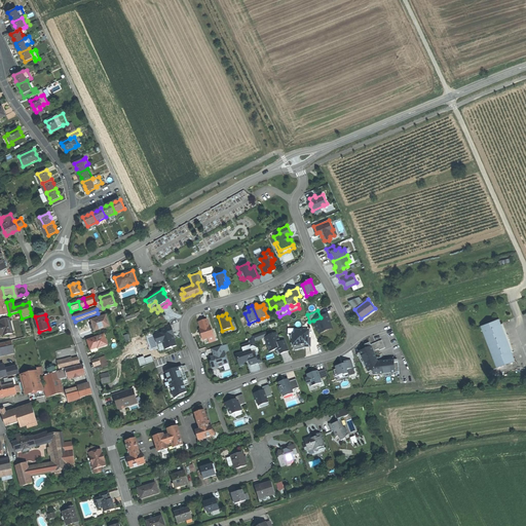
[(327,314),(321,317),(313,321),(318,332),(323,330),(323,329),(326,327),(331,325),(327,314)]
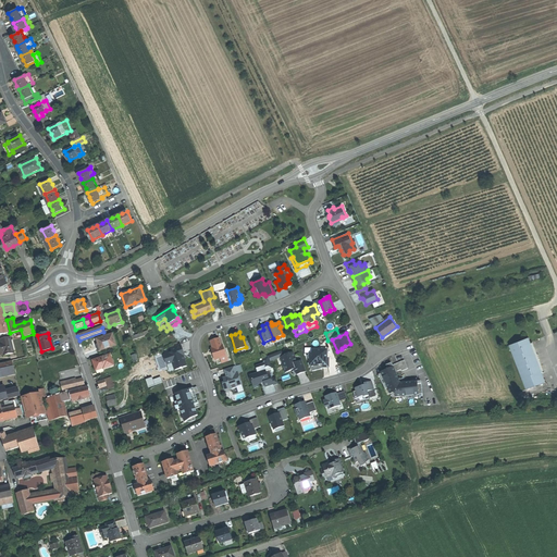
[(97,341),(100,350),(115,345),(112,334),(97,339),(97,341)]
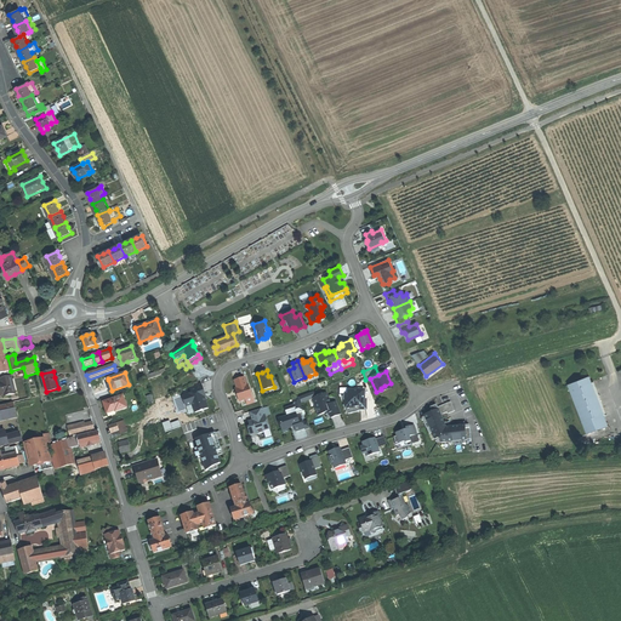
[(16,394),(11,376),(0,379),(3,386),(0,386),(0,396),(4,394),(5,397),(16,394)]
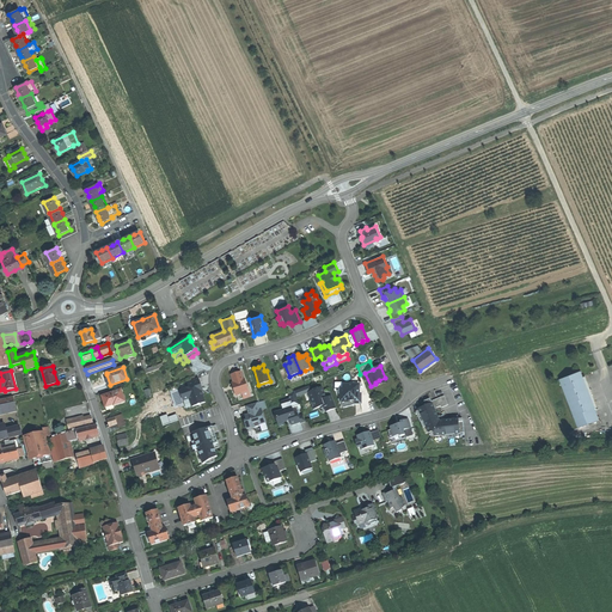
[(581,371),(561,379),(574,415),(595,408),(581,371)]
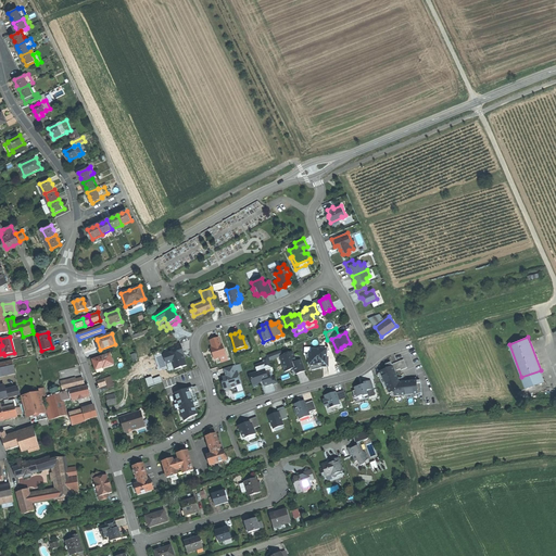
[(218,338),(210,340),(212,348),(211,349),(214,359),(226,355),(222,344),(220,345),(218,338)]
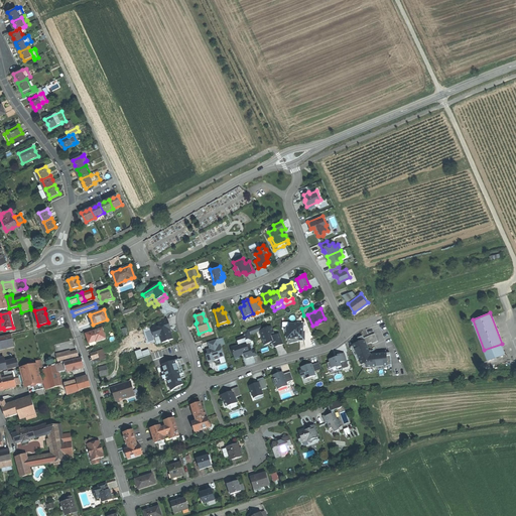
[(167,318),(157,321),(159,327),(151,330),(154,338),(159,336),(162,343),(172,340),(169,331),(168,328),(170,328),(167,318)]
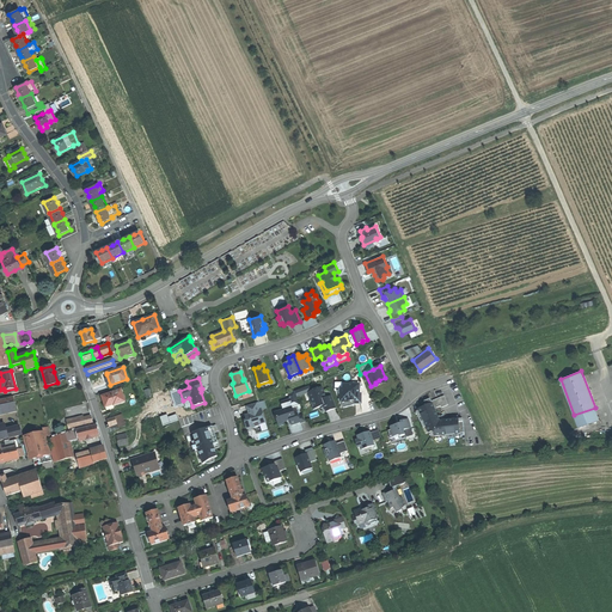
[(356,389),(356,384),(343,384),(343,389),(340,389),(337,391),(338,395),(341,395),(341,401),(343,408),(349,407),(355,404),(355,403),(361,403),(361,393),(359,393),(359,389),(356,389)]
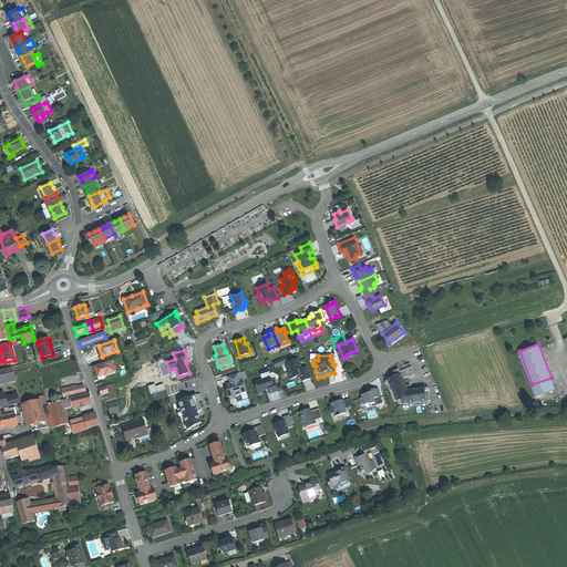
[(298,359),(286,363),(289,371),(287,372),(290,379),(297,377),(300,375),(300,377),(302,381),(311,378),(307,367),(301,369),(298,359)]
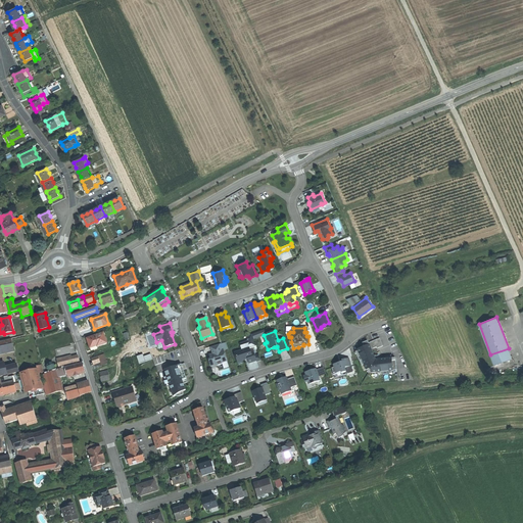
[(103,333),(87,338),(89,343),(90,348),(97,346),(106,343),(103,333)]
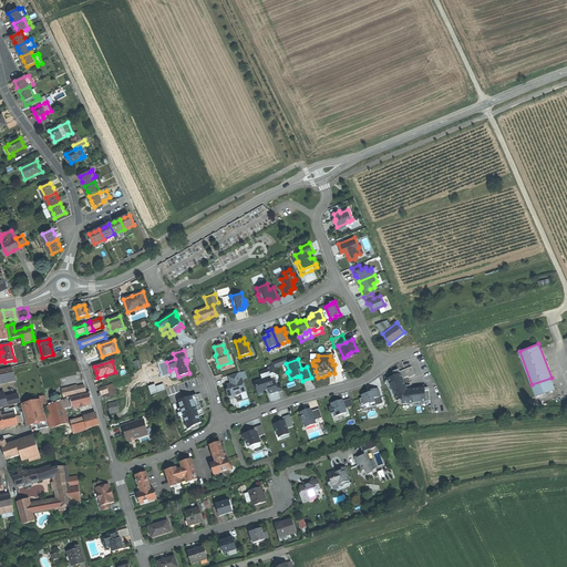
[(411,367),(400,371),(401,375),(403,374),(404,378),(408,375),(409,378),(415,374),(411,367)]
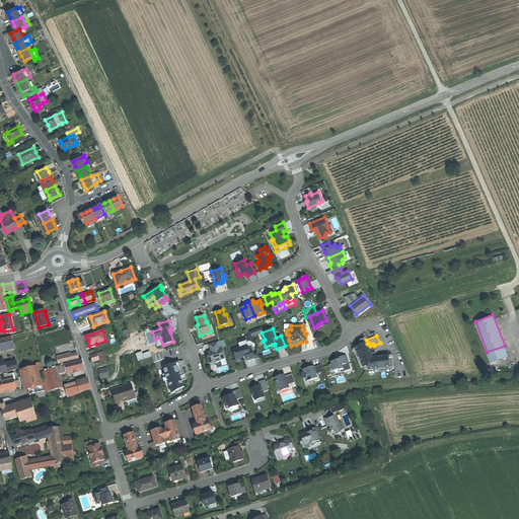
[(0,339),(0,350),(14,347),(11,337),(0,339)]
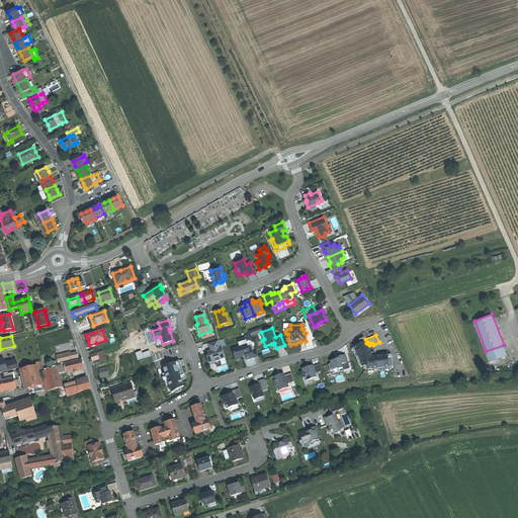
[(372,356),(367,346),(366,343),(365,339),(364,339),(359,341),(359,342),(360,343),(354,346),(363,366),(365,365),(367,366),(368,369),(390,366),(393,366),(392,354),(385,355),(383,355),(372,356)]
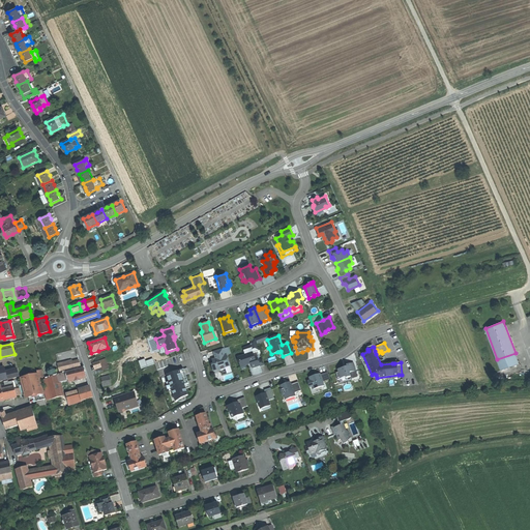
[(223,349),(213,352),(215,359),(214,359),(214,360),(212,361),(212,363),(213,364),(211,365),(213,371),(219,369),(221,371),(225,369),(225,367),(230,365),(227,355),(226,356),(223,349)]
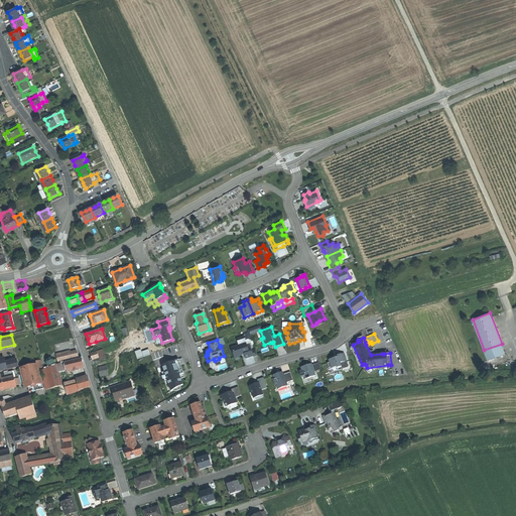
[(231,348),(235,360),(240,358),(239,355),(242,354),(244,353),(245,358),(253,356),(249,345),(247,346),(246,343),(231,348)]
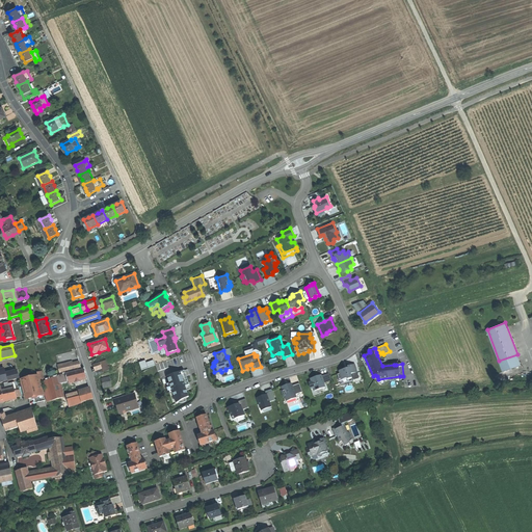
[(517,354),(499,361),(503,371),(522,364),(517,354)]
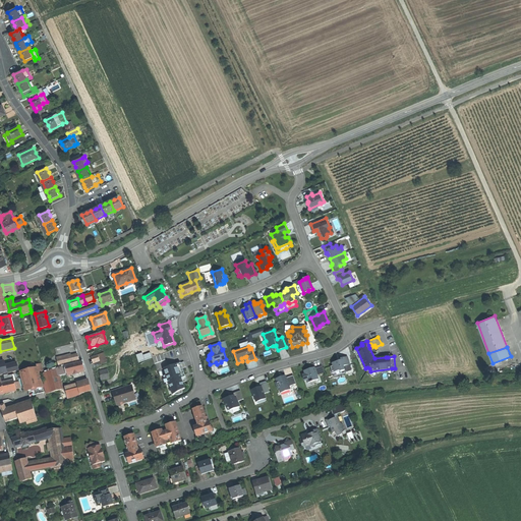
[(364,368),(365,368),(356,348),(364,368)]
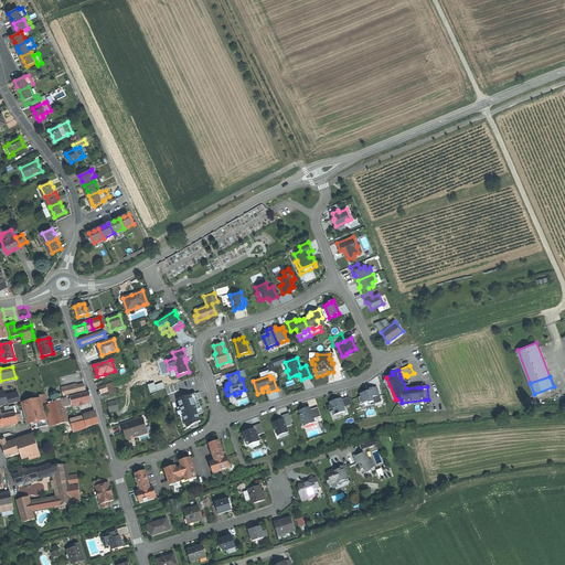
[(76,384),(62,387),(63,395),(85,391),(84,386),(84,384),(76,385),(76,384)]
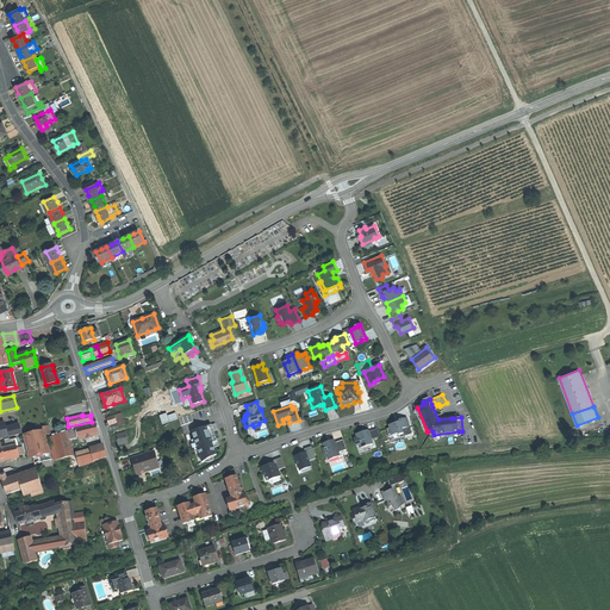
[(118,428),(114,416),(107,418),(111,430),(118,428)]
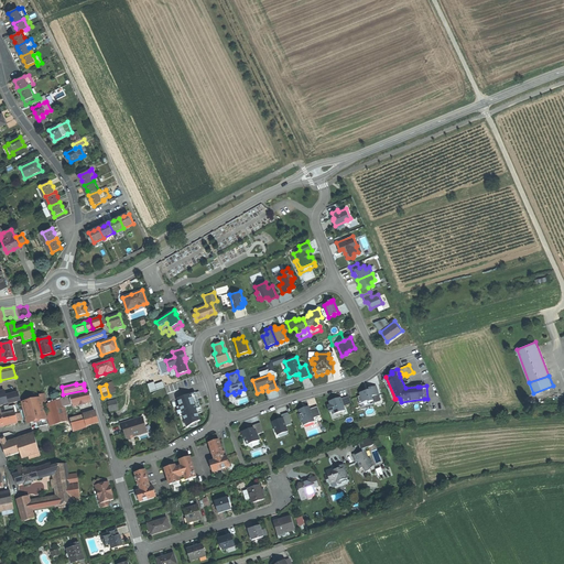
[(365,391),(359,393),(360,397),(358,397),(359,402),(362,401),(362,402),(367,401),(368,402),(373,401),(371,397),(378,394),(376,387),(369,388),(369,389),(369,390),(365,391)]
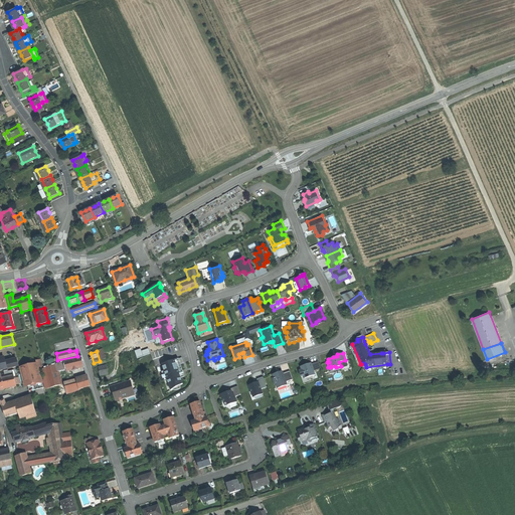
[(82,366),(80,358),(64,362),(66,369),(66,370),(82,366)]
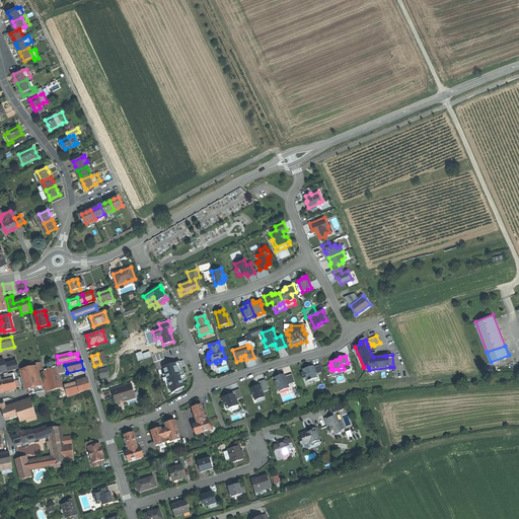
[(183,361),(163,367),(172,393),(183,387),(181,381),(186,379),(184,375),(182,376),(181,374),(183,373),(181,367),(184,366),(183,361)]
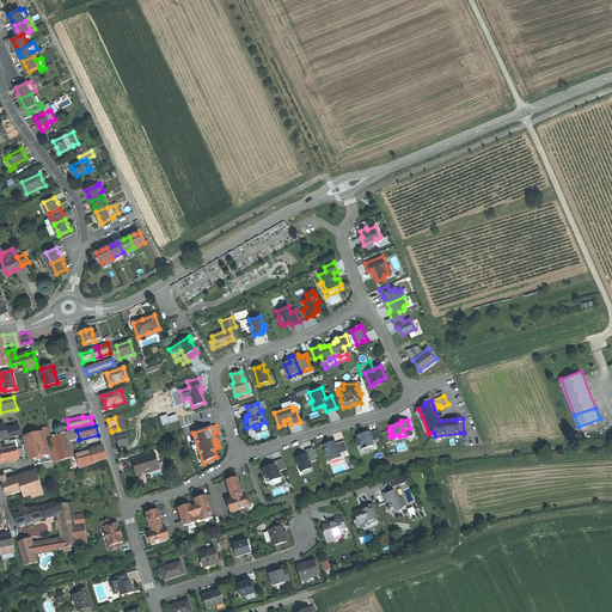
[(7,430),(10,439),(19,435),(17,428),(7,430)]
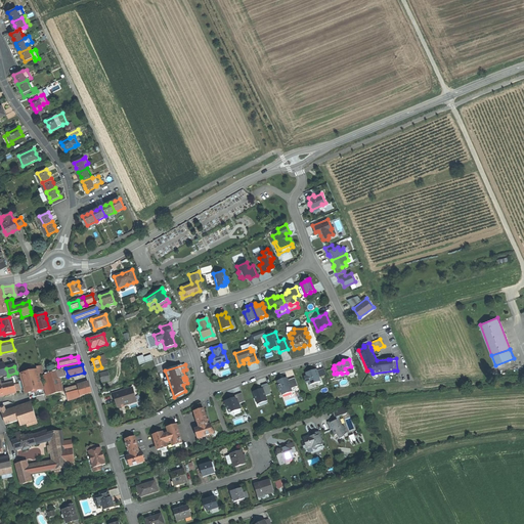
[(68,376),(66,368),(56,370),(57,372),(58,378),(68,376)]
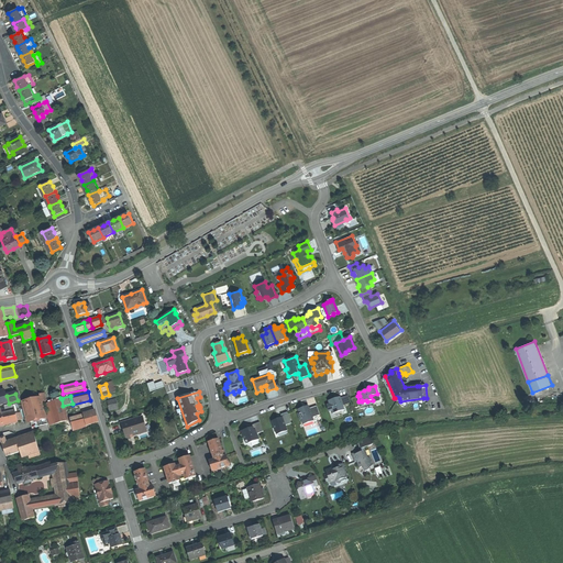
[(28,417),(29,417),(32,427),(47,422),(46,416),(41,397),(23,401),(26,411),(28,417)]
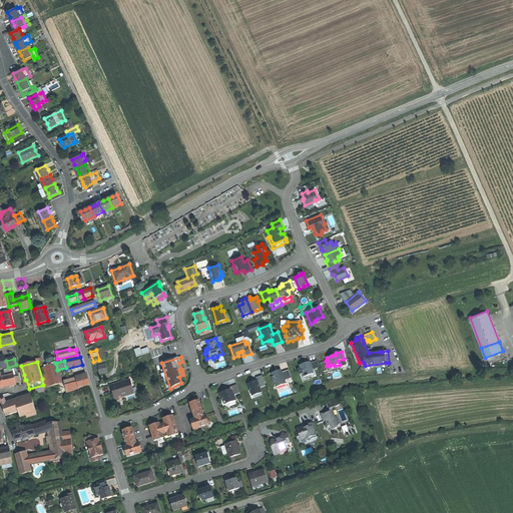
[(304,364),(300,366),(301,369),(298,369),(300,375),(303,374),(303,377),(309,375),(314,373),(310,363),(306,365),(305,364),(304,364)]
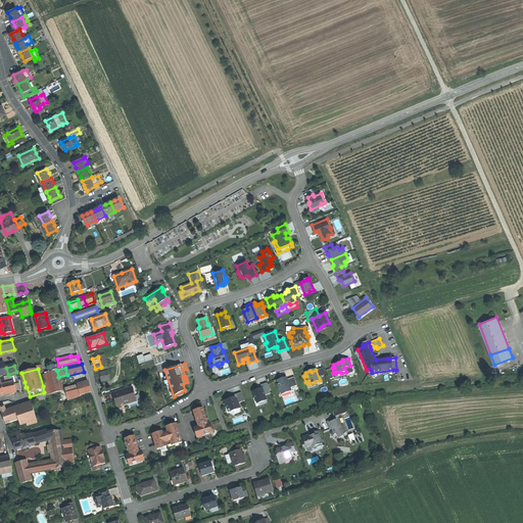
[(60,383),(58,377),(57,371),(43,375),(45,382),(47,381),(51,393),(57,392),(60,391),(62,390),(60,383)]
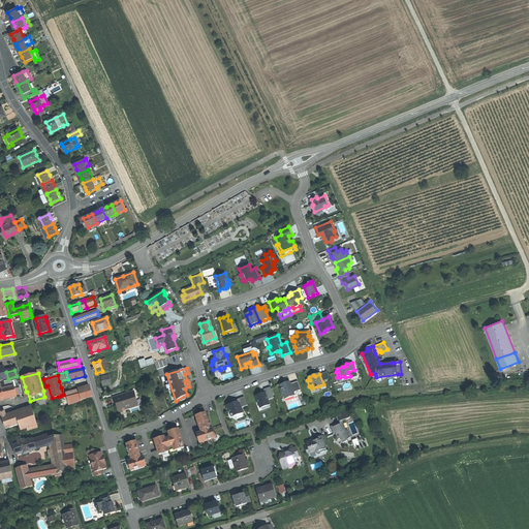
[(100,377),(101,383),(110,382),(107,375),(100,377)]
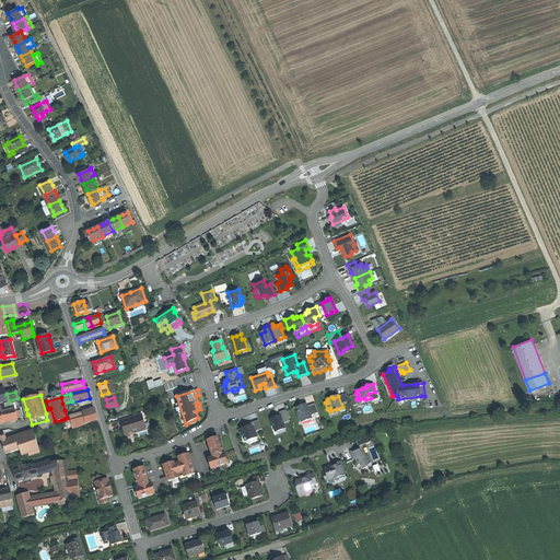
[(6,410),(3,411),(0,411),(0,422),(18,418),(16,416),(15,410),(13,403),(11,404),(11,403),(4,404),(6,409),(6,410)]
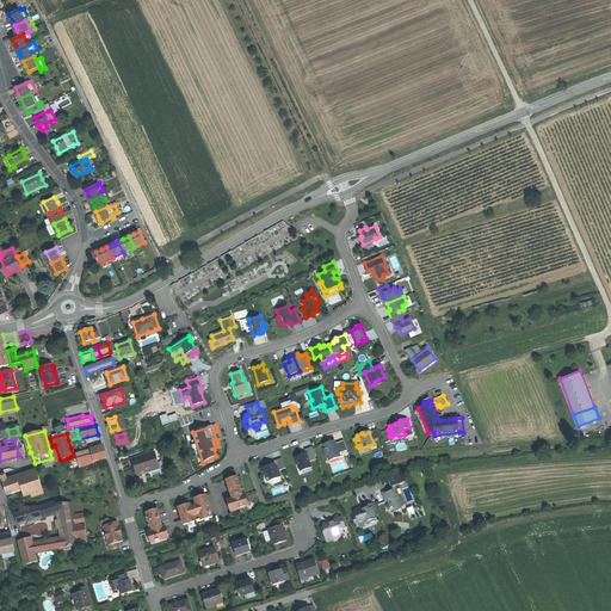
[(328,443),(323,444),(325,448),(323,449),(326,456),(327,456),(329,461),(340,457),(339,454),(347,450),(344,440),(335,443),(334,440),(328,443)]
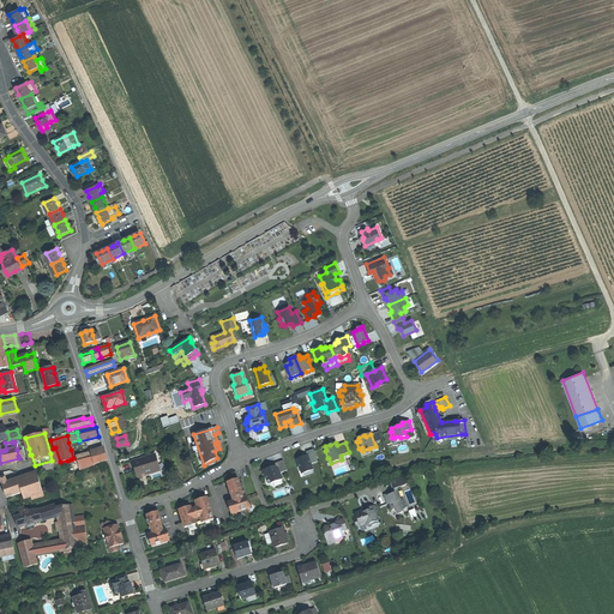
[(54,464),(60,462),(55,447),(53,449),(50,450),(54,464)]
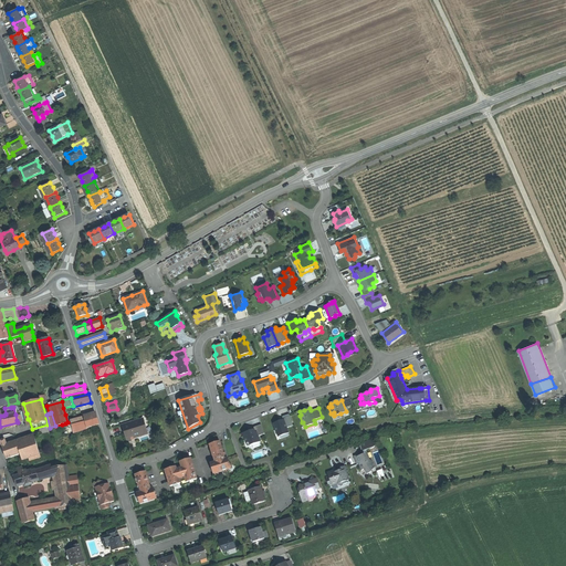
[(279,421),(273,423),(278,436),(284,433),(284,435),(289,432),(286,428),(293,426),(289,415),(282,417),(283,420),(279,421)]
